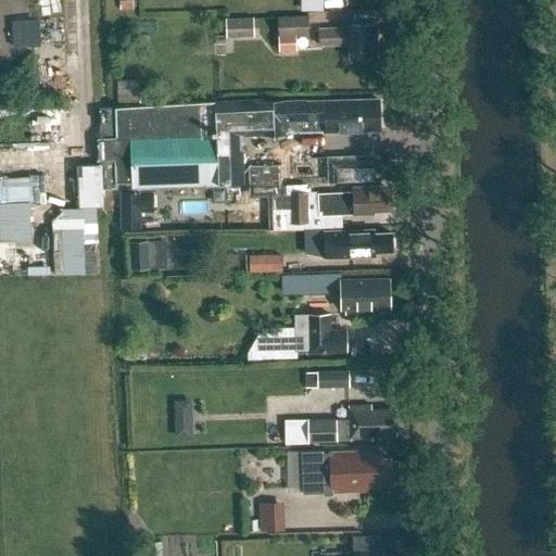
[(308,16),(277,17),(278,36),(295,35),(310,35),(308,16)]
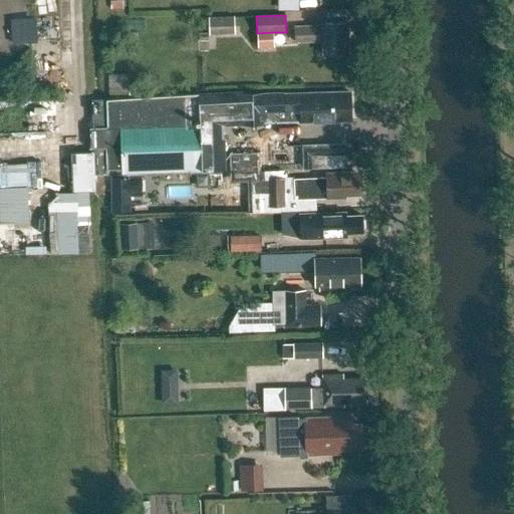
[(208,16),(209,34),(235,33),(235,16),(208,16)]
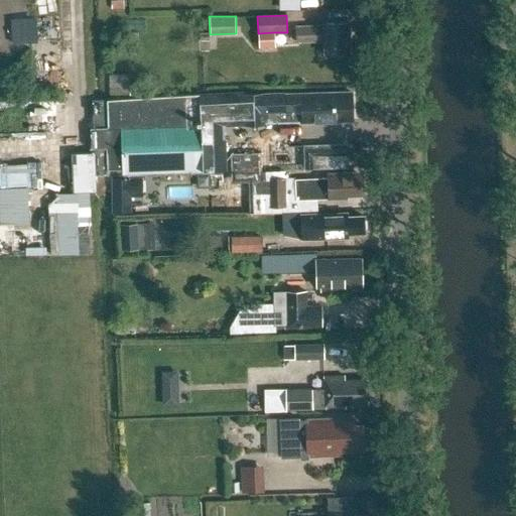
[(324,26),(295,27),(296,42),(325,41),(325,55),(350,54),(349,23),(324,24),(324,26)]
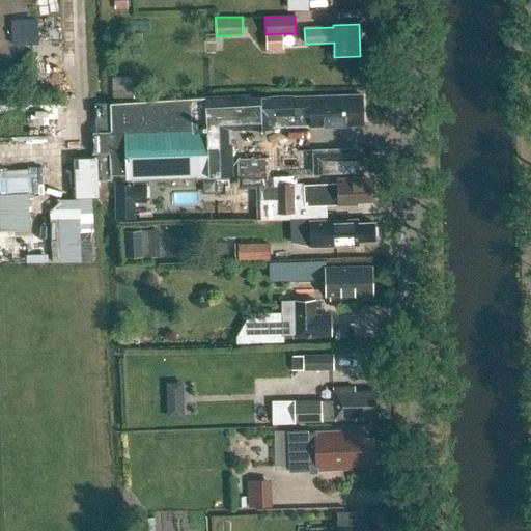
[(282,33),(266,34),(266,50),(282,49),(282,33)]
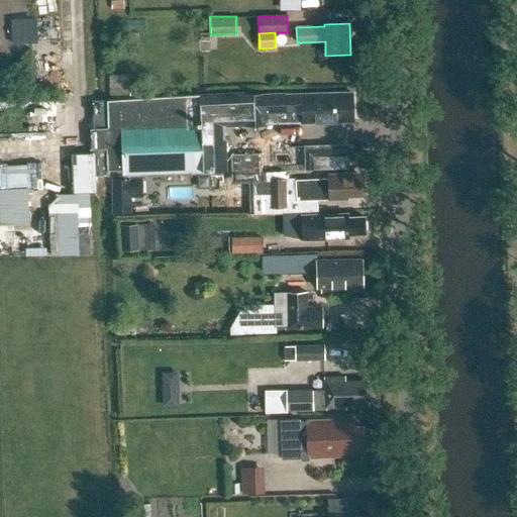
[(139,44),(129,45),(129,56),(139,55),(139,44)]
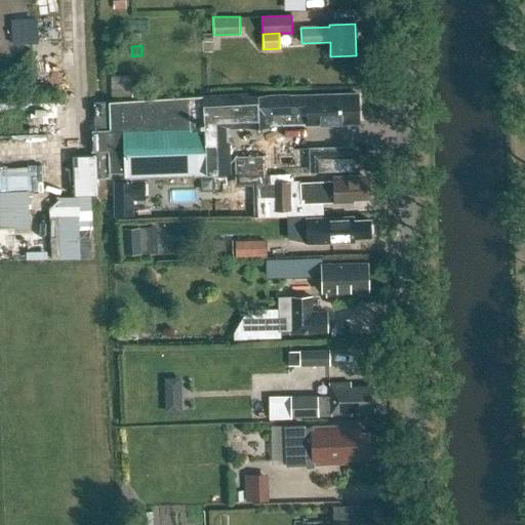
[(228,175),(227,129),(358,124),(357,96),(248,101),(248,96),(109,102),(110,132),(123,131),(124,178),(205,176),(228,175)]
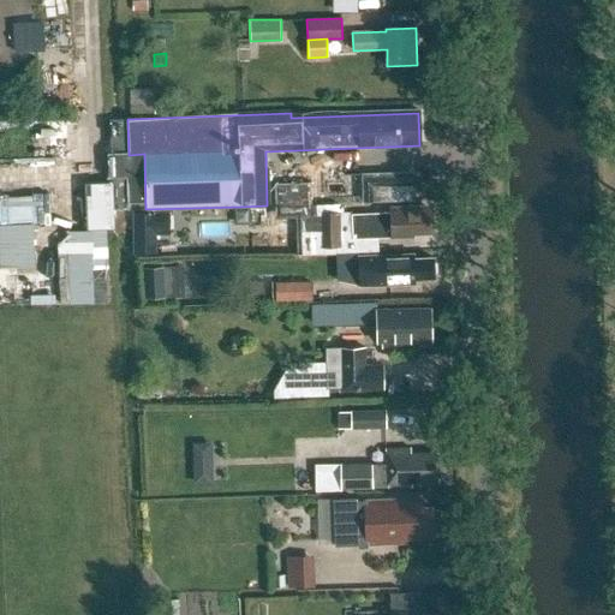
[(112,121),(112,155),(126,155),(125,121),(112,121)]
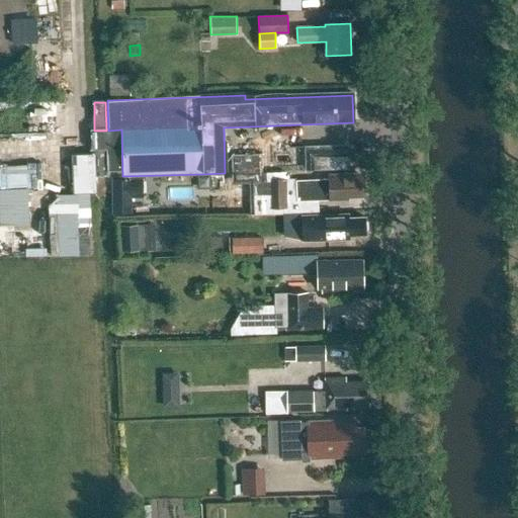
[(317,145),(305,146),(306,171),(318,170),(317,145)]
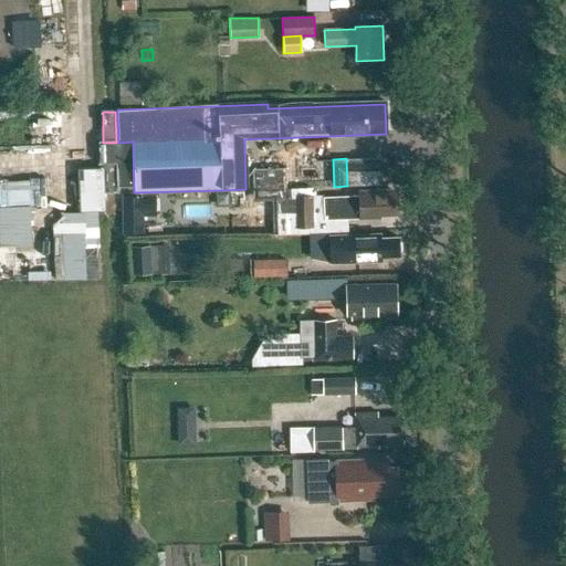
[(118,163),(103,163),(104,194),(119,192),(118,163)]
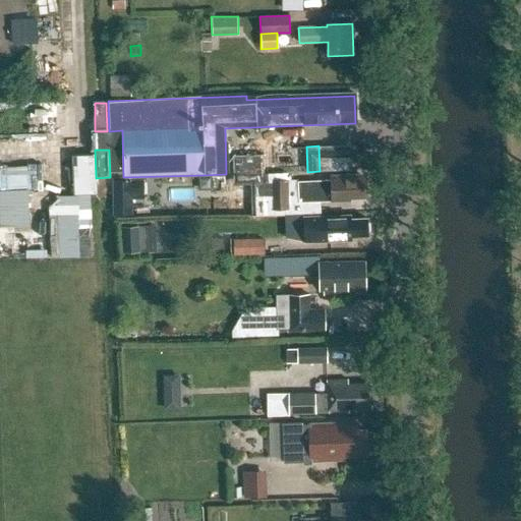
[(264,173),(263,155),(233,156),(233,174),(264,173)]
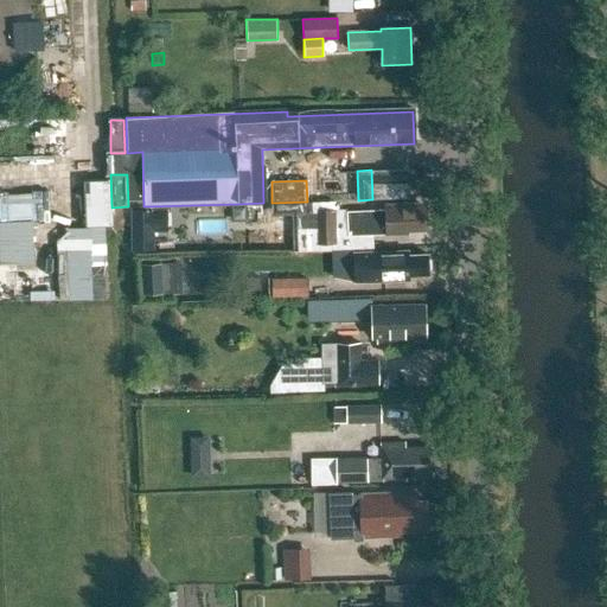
[(0,260),(27,260),(26,193),(0,192),(0,260)]
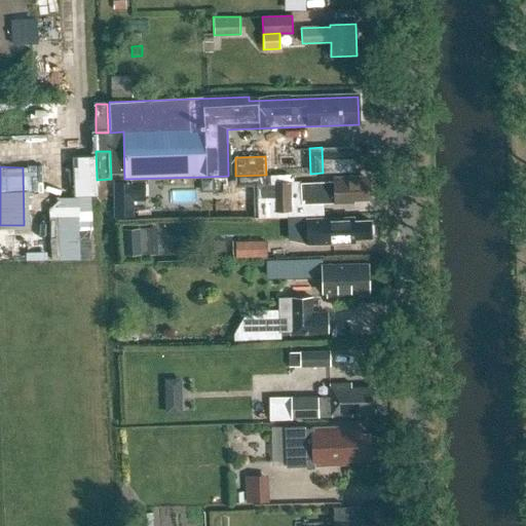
[(353,178),(334,179),(334,183),(294,184),(294,182),(270,182),(271,212),(292,212),(292,215),(304,215),(304,204),(334,204),(349,203),(349,200),(369,199),(369,181),(353,182),(353,178)]
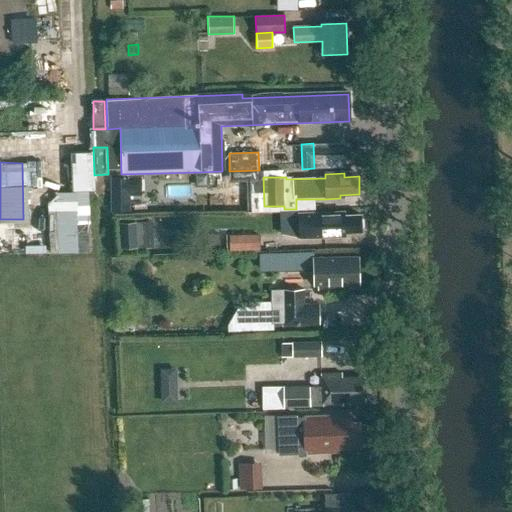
[(128,214),(127,181),(108,182),(109,215),(128,214)]
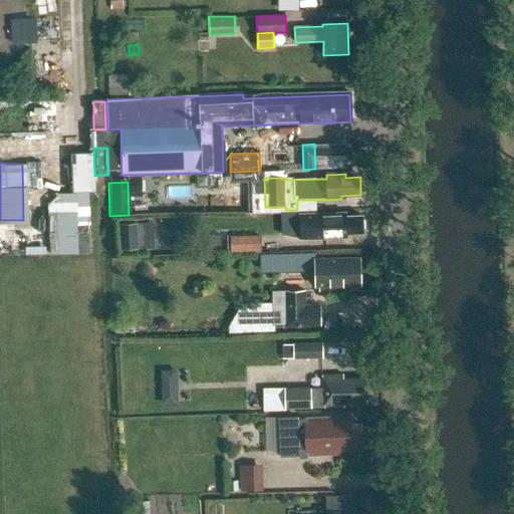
[(344,215),(298,215),(299,239),(339,238),(339,234),(361,233),(361,229),(363,228),(363,223),(361,221),(361,217),(344,217),(344,215)]
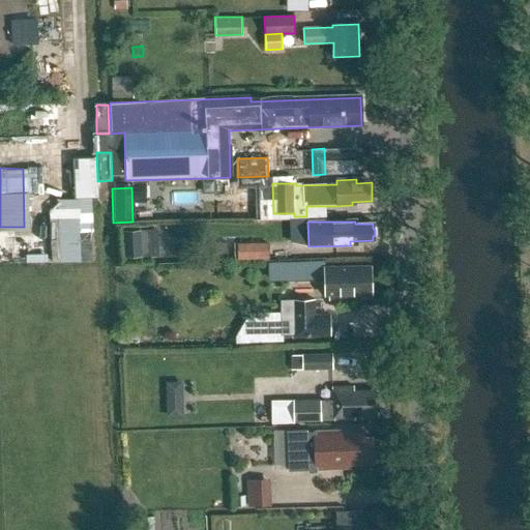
[(141,230),(122,231),(124,258),(142,257),(141,230)]
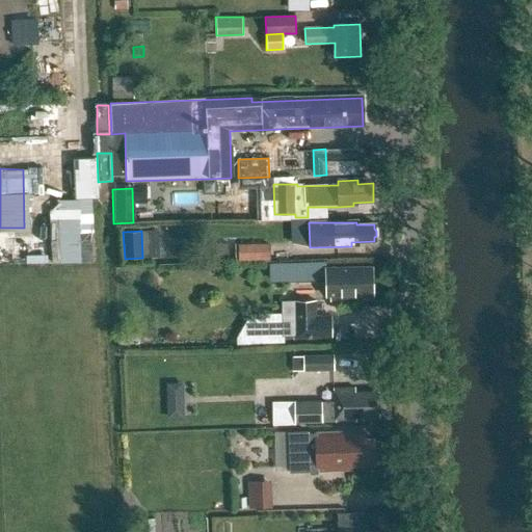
[(270,243),(238,244),(239,261),(270,260),(270,243)]
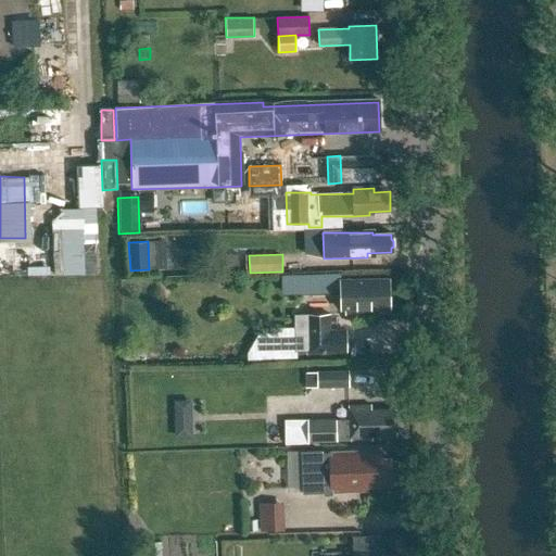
[(388,311),(388,280),(340,281),(340,311),(344,311),(344,316),(370,315),(370,311),(388,311)]
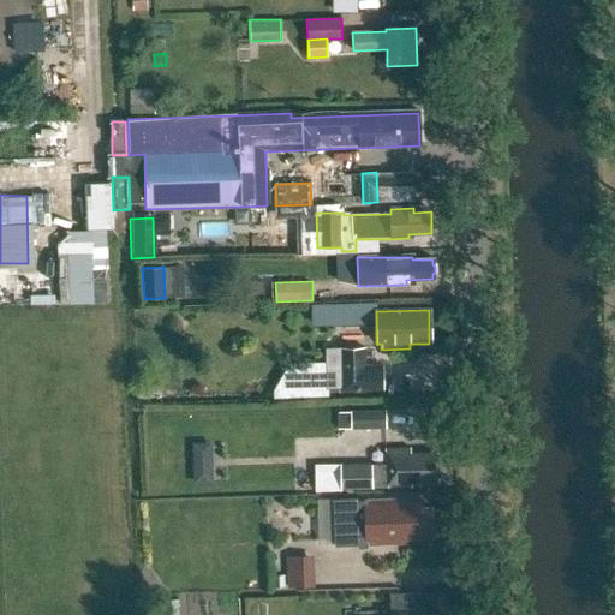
[(364,366),(363,348),(336,350),(338,393),(382,392),(381,366),(364,366)]
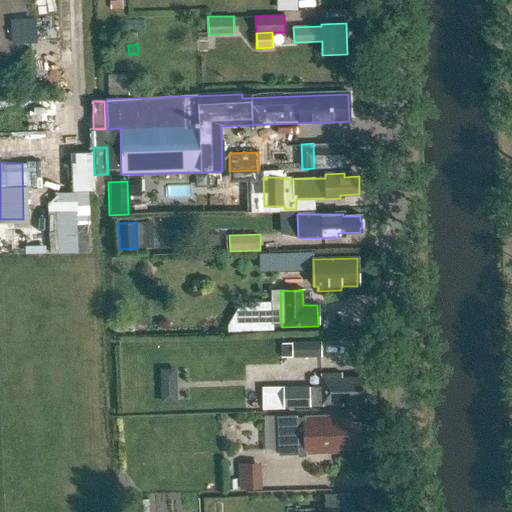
[(321,342),(281,343),(282,357),(321,356),(321,342)]
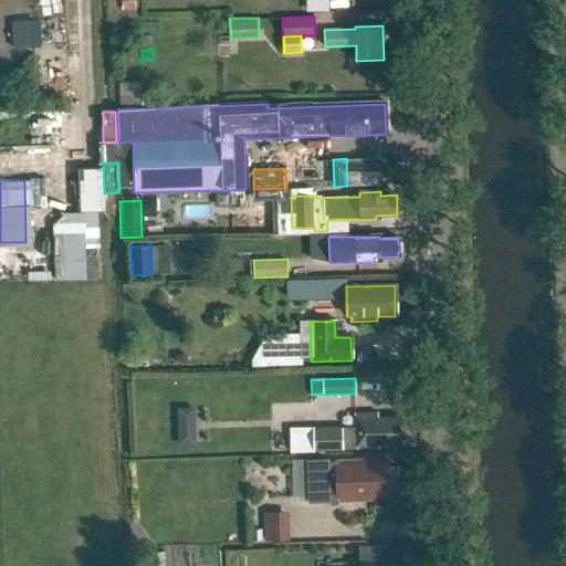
[(354,416),(355,427),(290,428),(290,453),(314,453),(355,451),(377,451),(376,447),(402,446),(401,419),(376,420),(376,415),(354,416)]
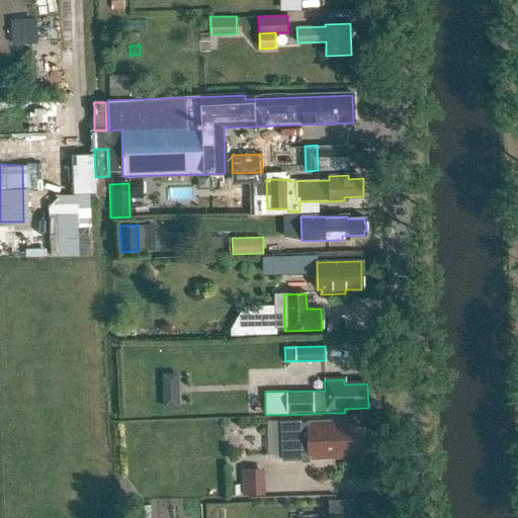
[(174,392),(163,392),(163,408),(180,408),(179,396),(174,392)]
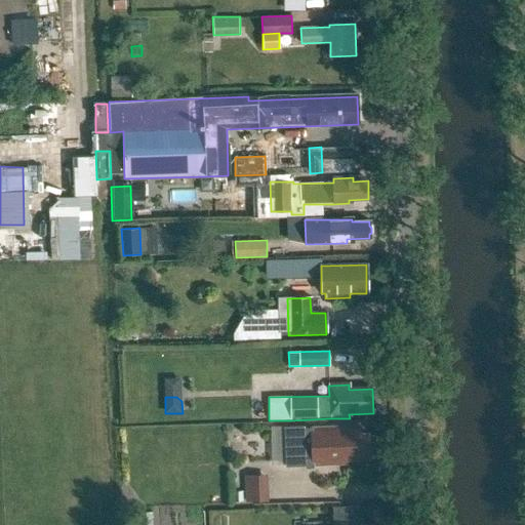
[(284,426),(285,468),(346,465),(346,462),(362,461),(362,455),(368,454),(367,435),(345,436),(345,428),(311,430),(311,428),(305,428),(305,425),(284,426)]
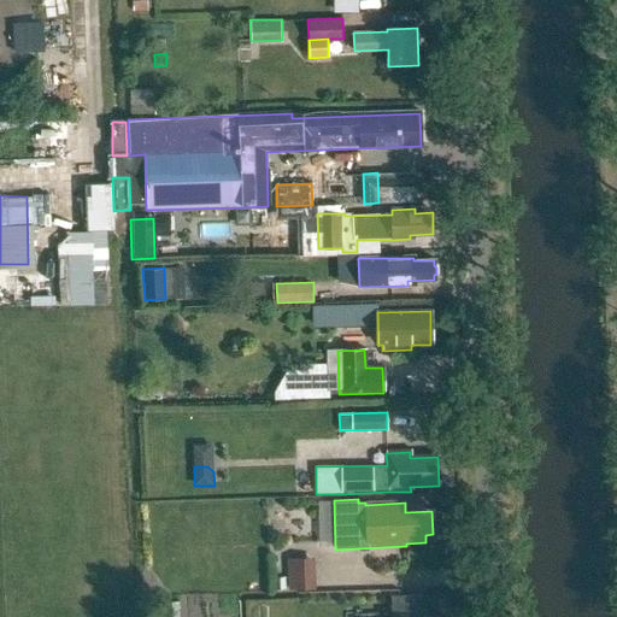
[(286,558),(286,566),(301,565),(303,571),(287,571),(287,586),(307,585),(307,557),(286,558)]
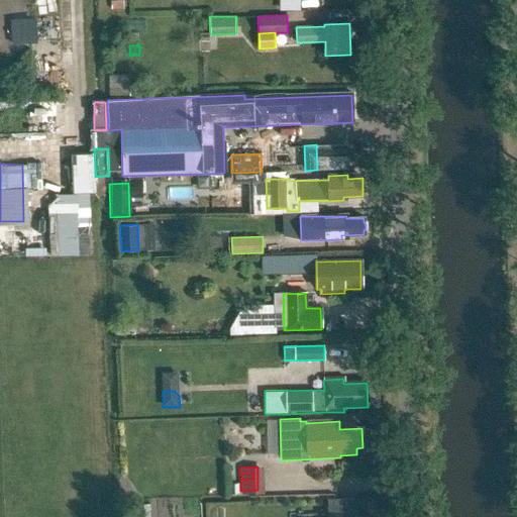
[(350,516),(350,514),(352,514),(352,501),(328,501),(328,516),(350,516)]
